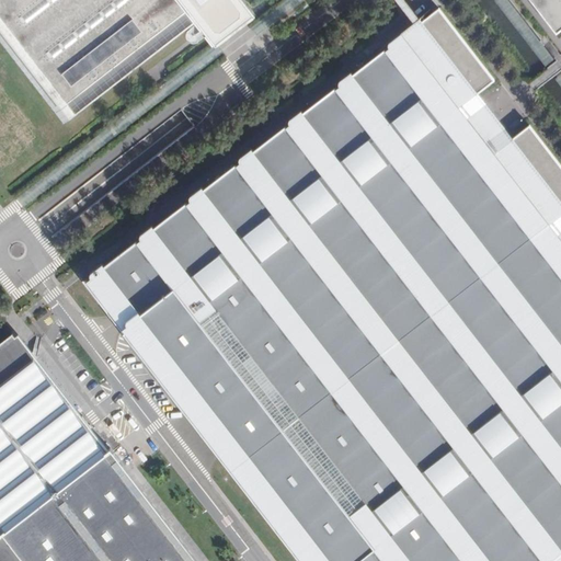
[(0,0),(0,39),(65,124),(186,32),(205,56),(214,49),(215,52),(253,22),(237,0),(0,0)]
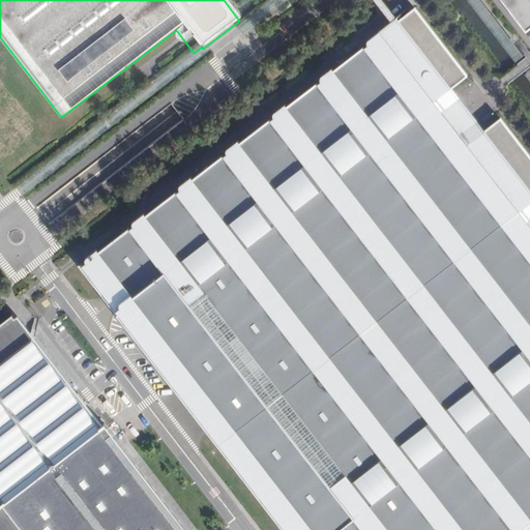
[(481,0),(468,0),(518,63),(526,57),(481,0)]
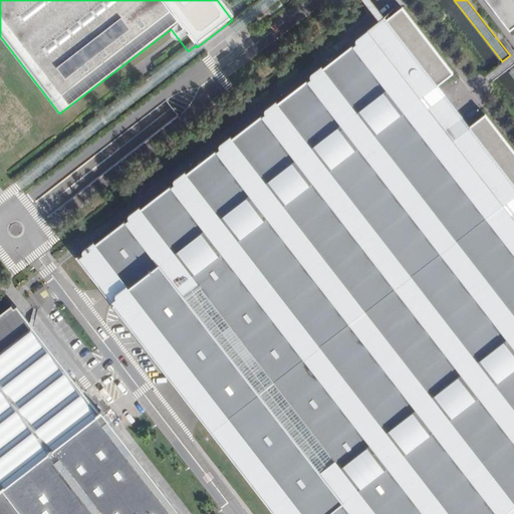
[(513,0),(485,0),(511,34),(513,31),(513,0)]
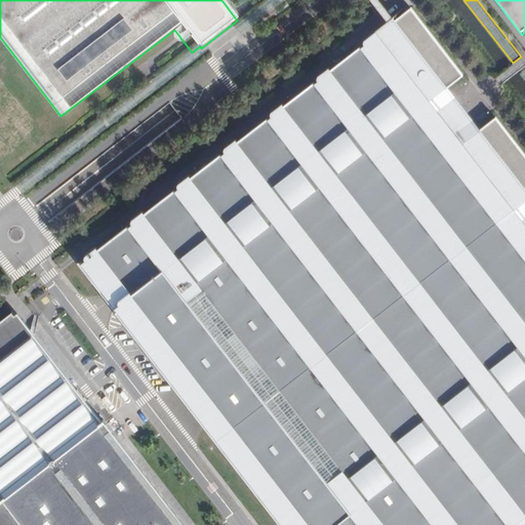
[(462,73),(411,6),(396,18),(393,13),(363,37),(363,43),(331,69),(327,65),(317,73),(317,79),(285,104),(281,101),(272,115),(238,140),(235,135),(224,146),(224,151),(192,176),(188,172),(177,180),(178,186),(146,212),(142,208),(130,217),(130,224),(98,247),(95,243),(84,252),(85,258),(83,260),(82,259),(77,260),(84,270),(85,270),(97,284),(101,283),(287,524),(524,524),(524,155),(495,117),(478,131),(444,87),(462,73)]
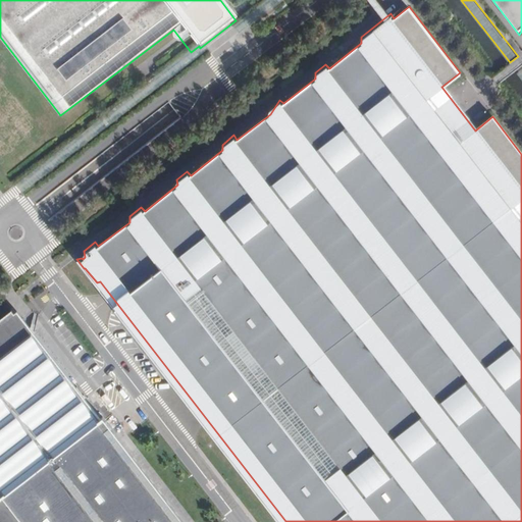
[(22,317),(16,319),(11,313),(9,310),(0,316),(0,521),(185,521),(103,416),(101,418),(22,317)]
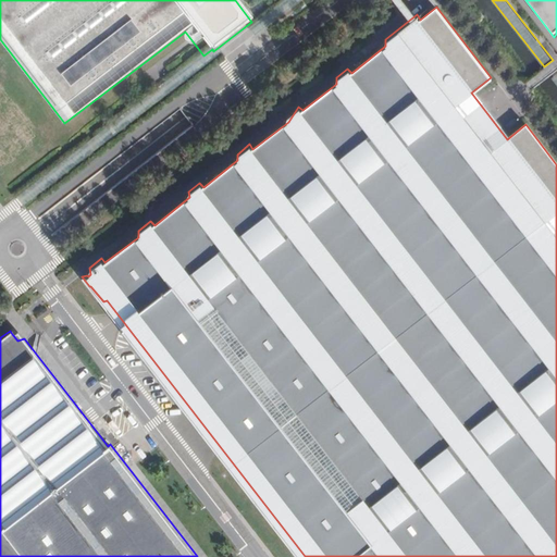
[(12,334),(17,341),(24,338),(20,331),(16,333),(15,332),(12,334)]
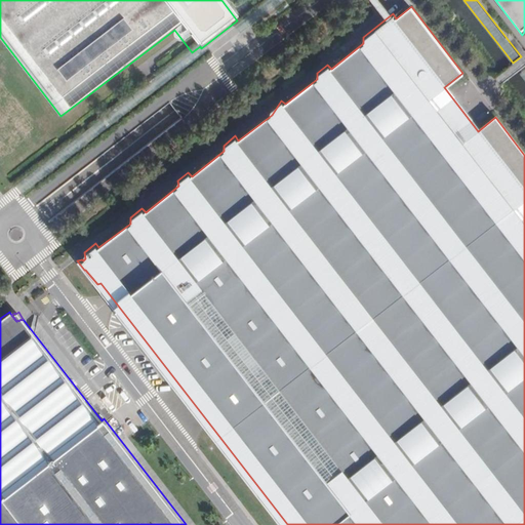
All buildings are outlined.
